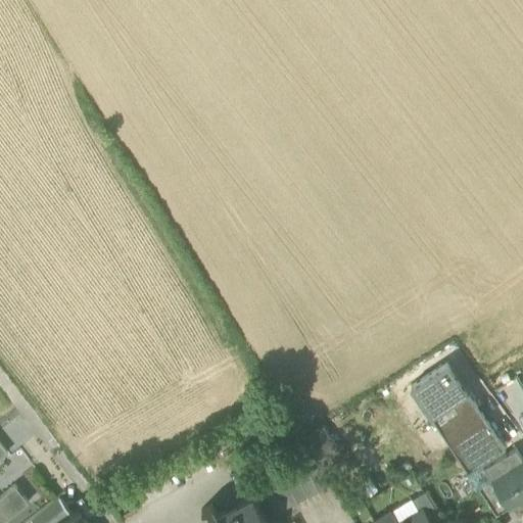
[(411,386),(431,416),(468,391),(446,362),(411,386)]
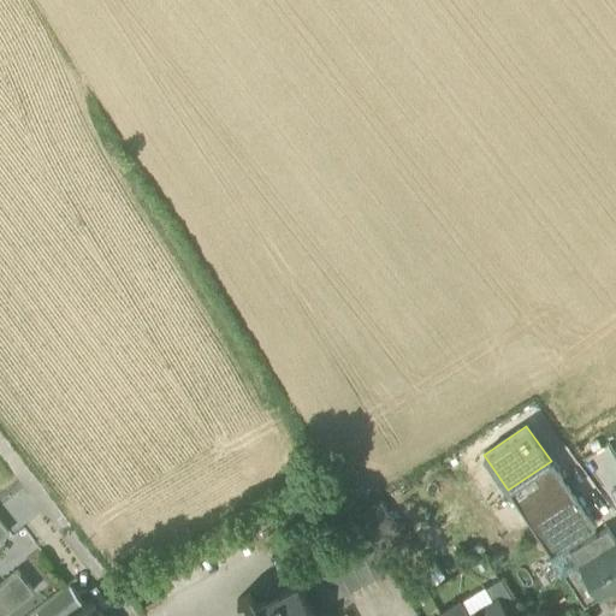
[(508,490),(532,526),(575,497),(551,461),(508,490)]
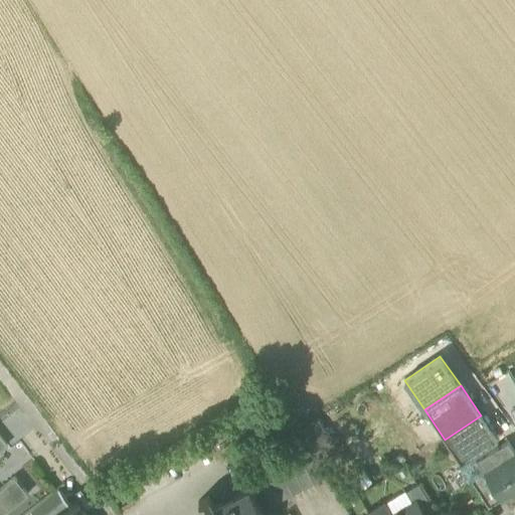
[(497,440),(481,415),(445,440),(461,464),(474,455),(497,440)]
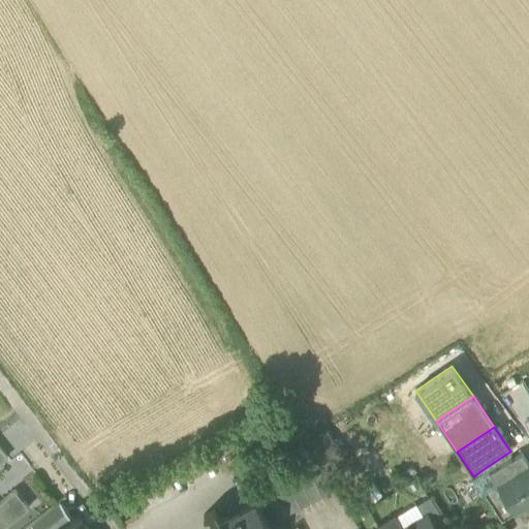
[(528,465),(521,453),(490,472),(489,472),(497,484),(515,511),(528,502),(528,465)]
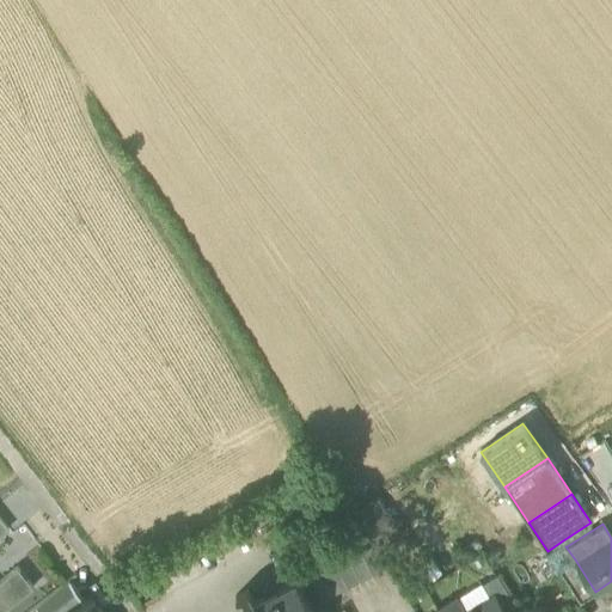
[(560,569),(575,560),(565,546),(567,546),(563,540),(548,551),(544,554),(556,573),(560,570),(560,569)]
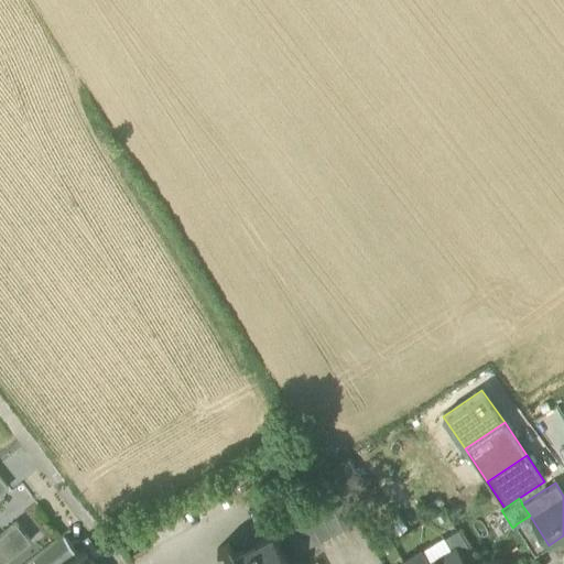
[(310,520),(321,541),(355,523),(344,501),(310,520)]
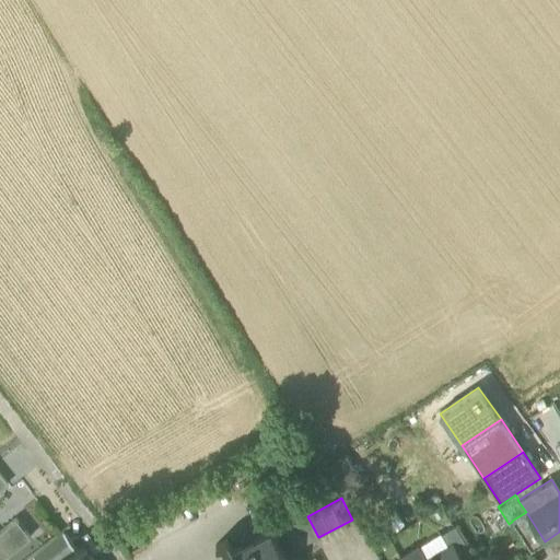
[(406,527),(396,511),(383,518),(393,535),(406,527)]
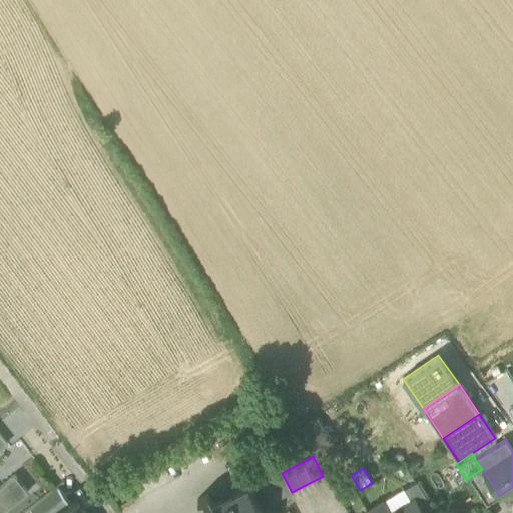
[(469,478),(486,504),(499,496),(482,469),(469,477),(469,478)]
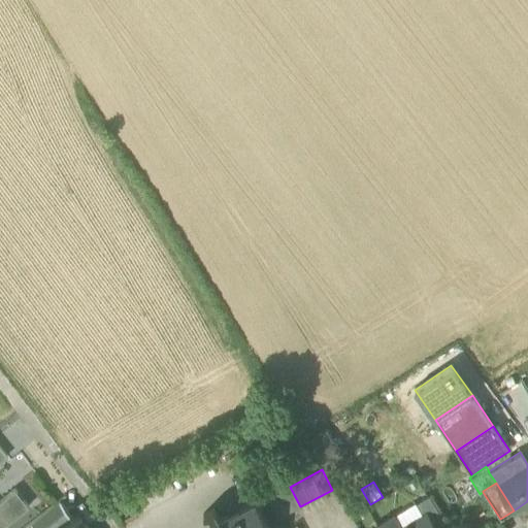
[(300,506),(290,487),(268,499),(278,518),(300,506)]
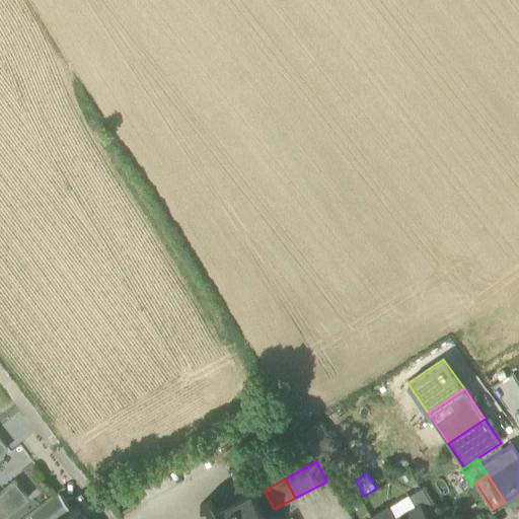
[(0,518),(27,498),(14,480),(0,492),(0,518)]
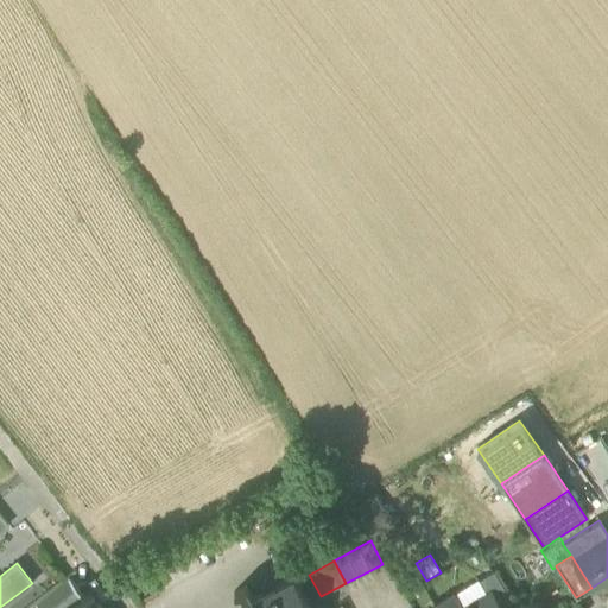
[(489,593),(495,603),(508,595),(493,571),(480,580),(487,593),(489,593)]
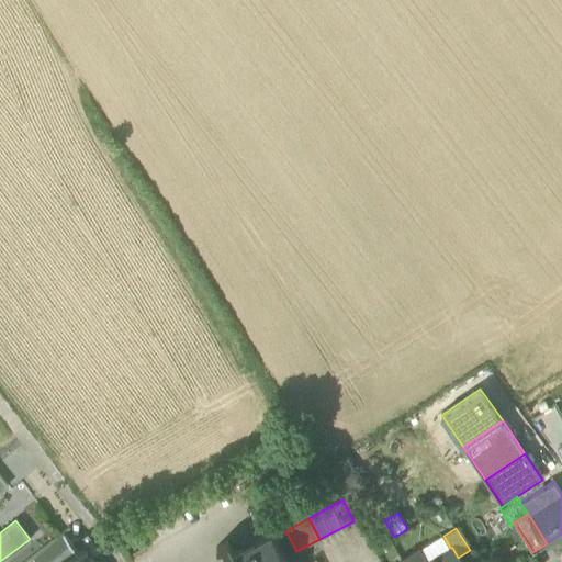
[(33,558),(35,561),(54,561),(78,550),(64,534),(33,558)]
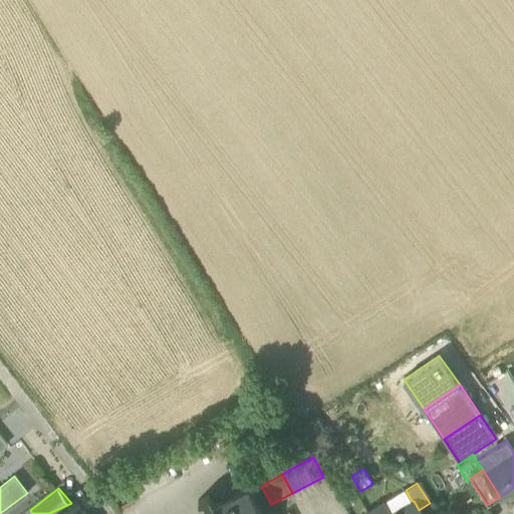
[(262,513),(248,488),(232,497),(235,502),(221,510),(223,513),(262,513)]
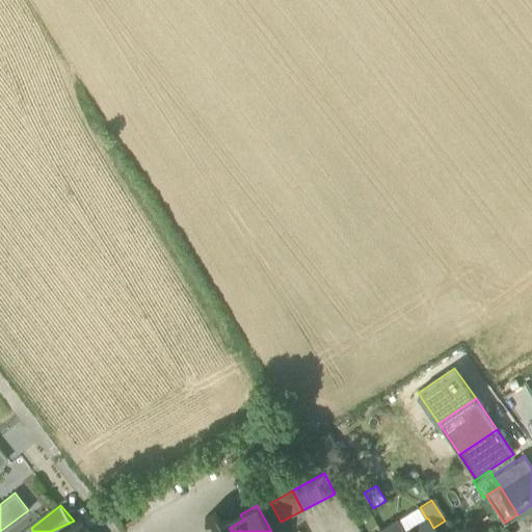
[(419,506),(396,521),(402,531),(404,531),(426,519),(420,507),(419,506)]
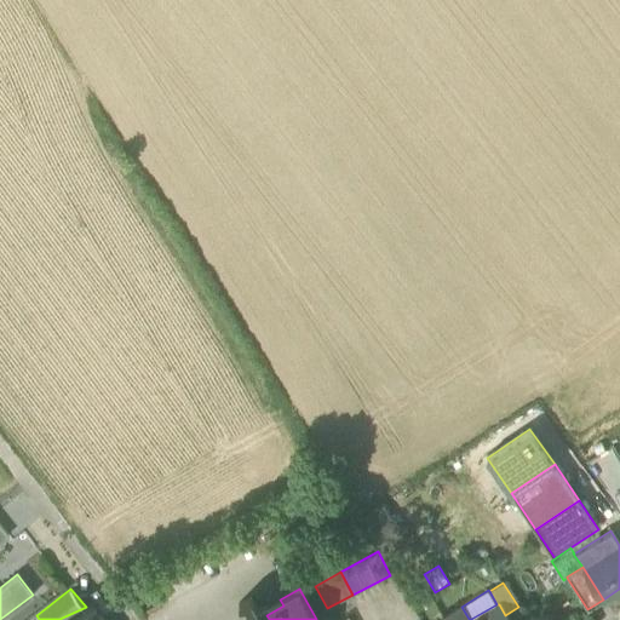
[(239,604),(246,619),(260,619),(263,619),(251,597),(239,604)]
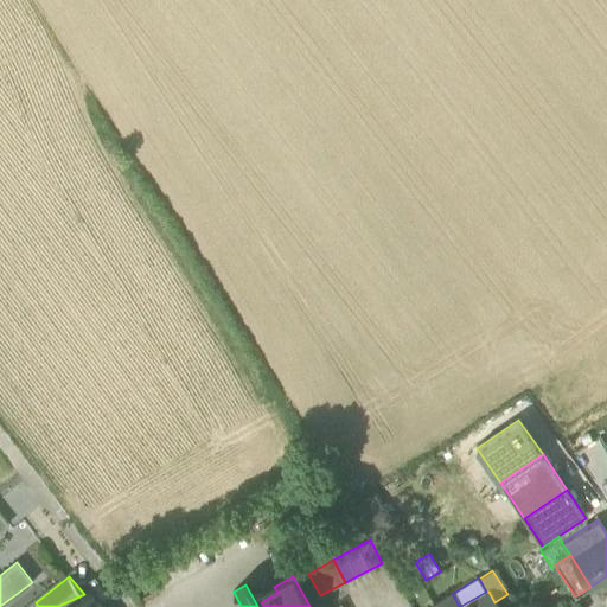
[(58,606),(98,606),(91,590),(84,594),(58,606)]
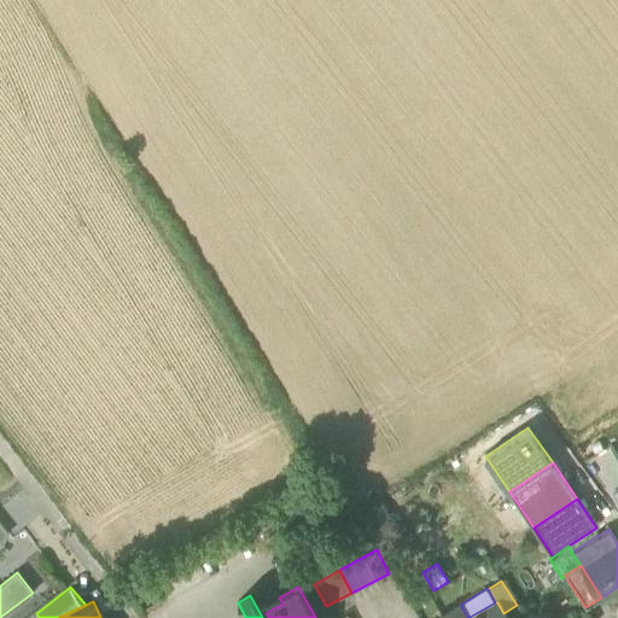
[(441,617),(506,617),(503,613),(497,602),(495,602),(470,617),(467,617),(460,605),(441,617)]
